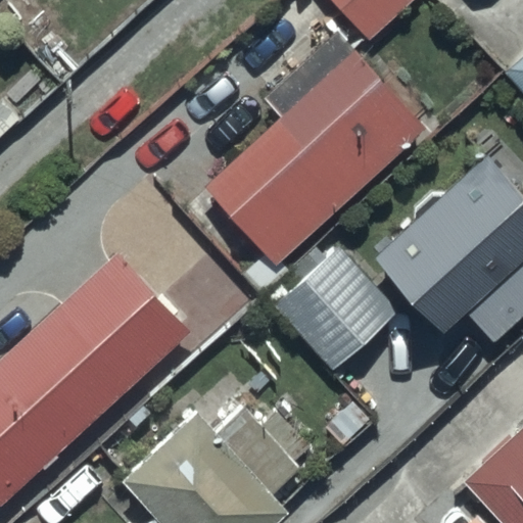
[(415,0),(333,0),(371,41),(415,0)]
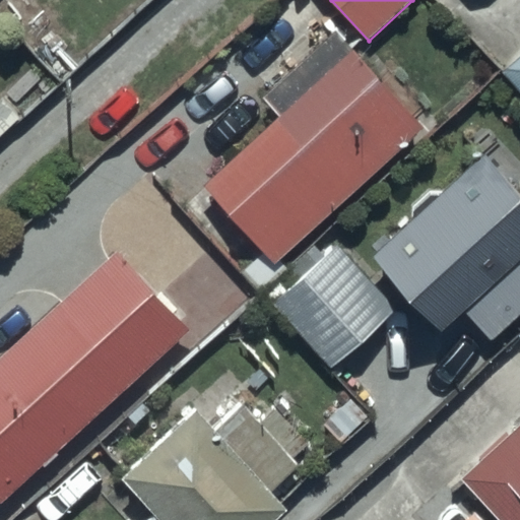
[(203,187),(275,264),(421,127),(333,33),(262,100),(278,117),(203,187)]
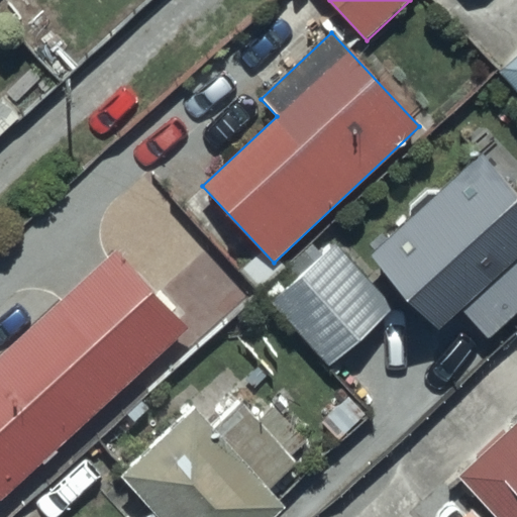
[(516,57),(502,72),(516,88),(516,57)]
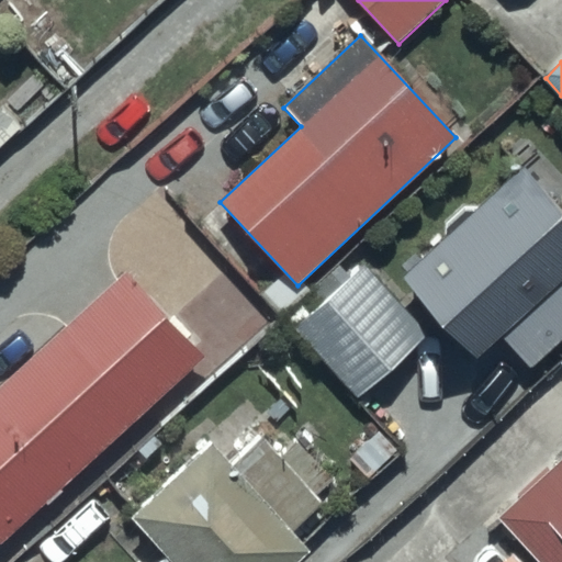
[(473,360),(499,337),(529,370),(561,339),(561,211),(523,168),(401,281),(473,360)]
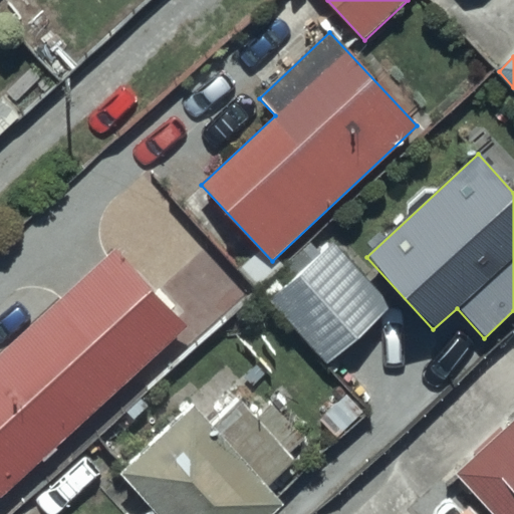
[(335,242),(270,299),(327,364),(393,306),(335,242)]
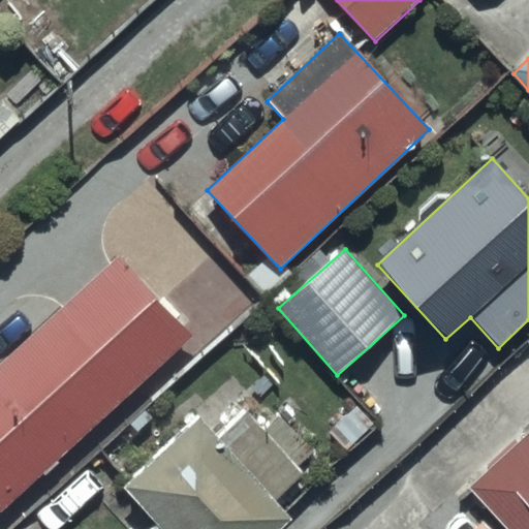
[(192,338),(118,256),(0,364),(0,510),(1,512),(192,338)]
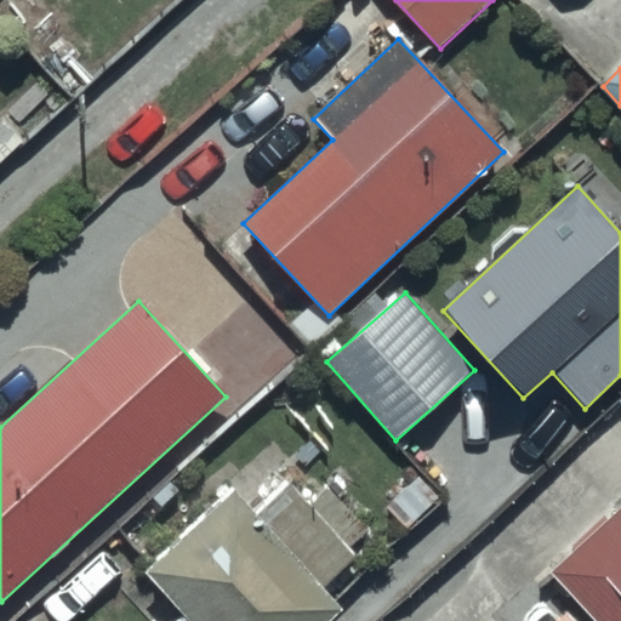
[(142,571),(184,617),(181,620),(330,620),(340,613),(319,591),(354,559),(346,551),(369,529),(328,485),(308,503),(297,491),(263,523),(232,489),(142,571)]
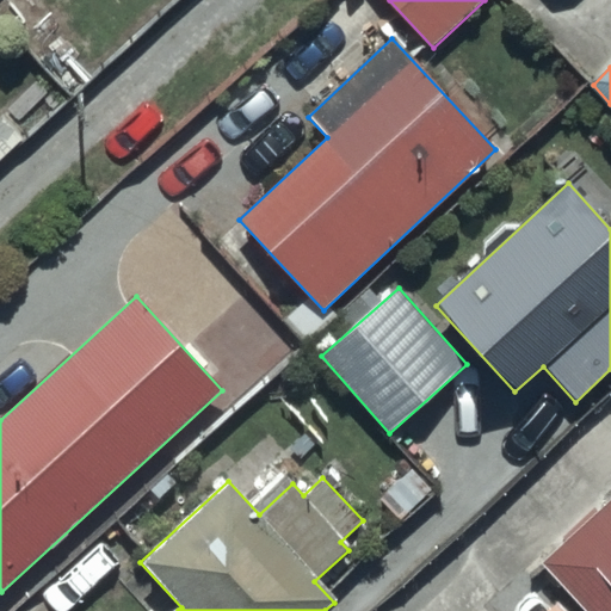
[(610,610),(610,498),(538,563),(580,610),(610,610)]
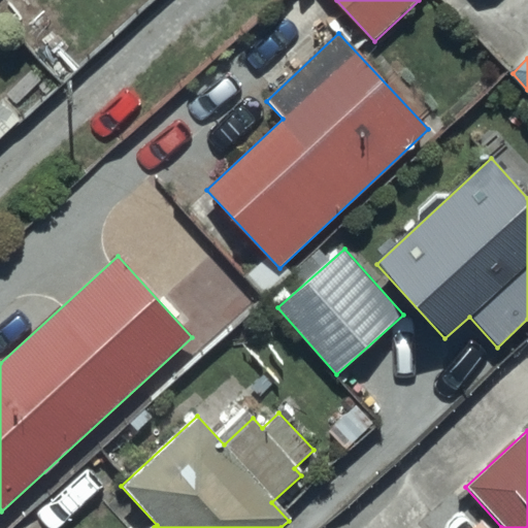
All buildings are outlined.
